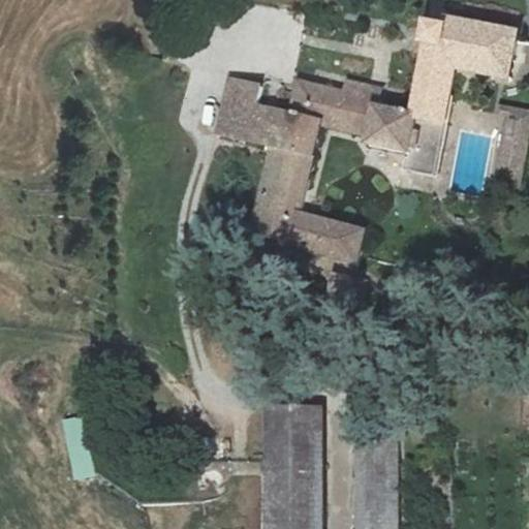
[(438,27),(432,59),(518,74),(522,43),(438,27)]
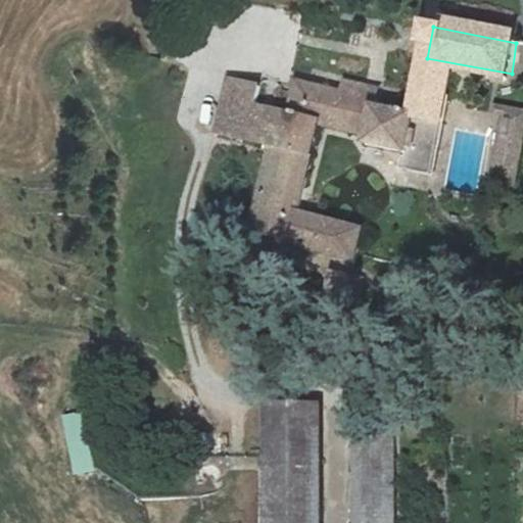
[(260,84),(228,77),(217,134),(280,149),(259,235),(293,244),(294,241),(328,248),(326,262),(357,270),(364,254),(371,225),(306,208),(327,120),(370,129),(368,139),(406,148),(401,170),(430,177),(457,69),(424,60),(413,115),(374,105),(378,88),(320,75),(318,85),(297,80),(290,110),(256,103),(260,84)]
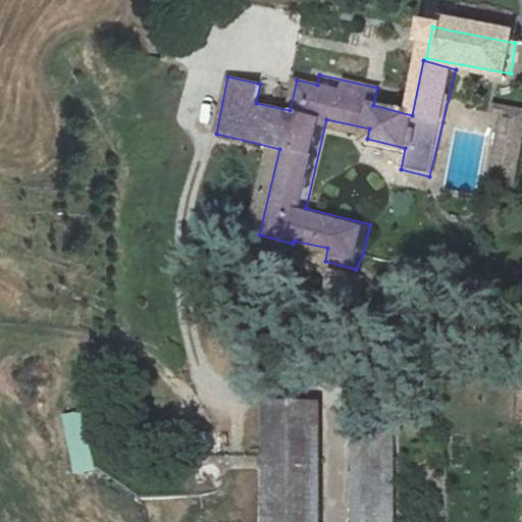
[(521,125),(506,122),(493,179),(515,184),(521,148),(521,125)]
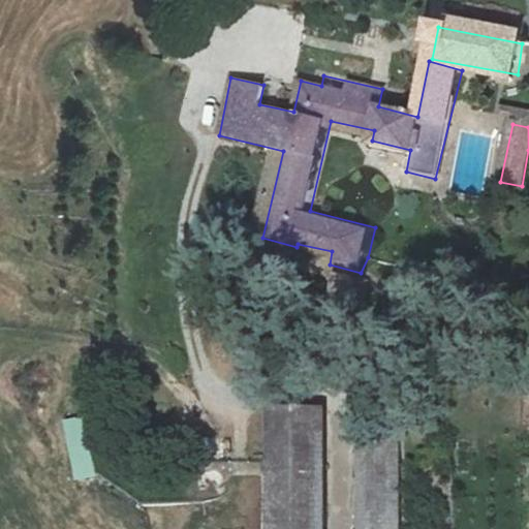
[(371,292),(338,283),(329,316),(361,324),(371,292)]
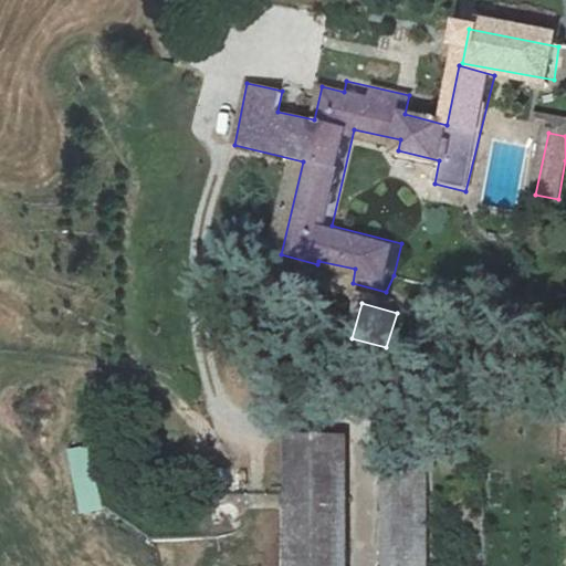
[(290,443),(291,565),(350,565),(350,442),(290,443)]
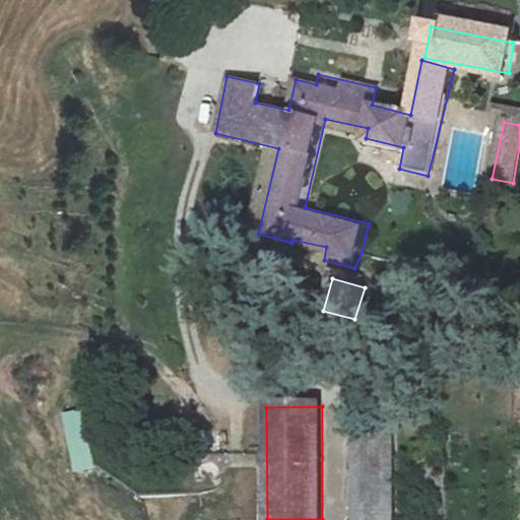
[(82,409),(61,414),(76,476),(96,472),(82,409)]
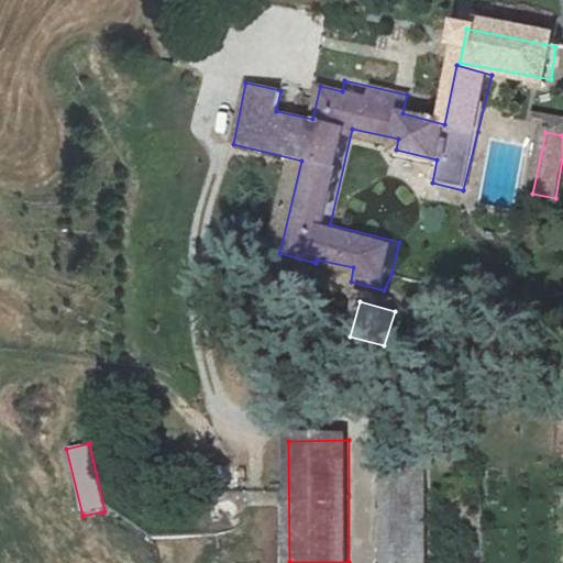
[(388,562),(428,562),(427,463),(387,464),(388,562)]
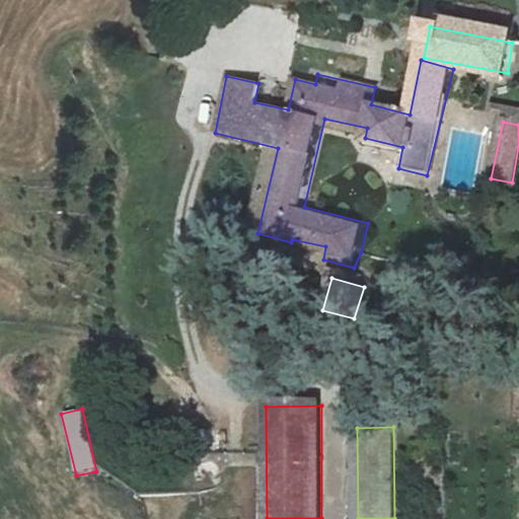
All buildings are outlined.
